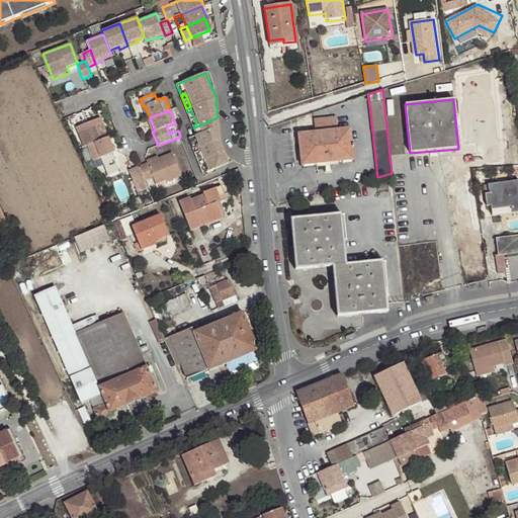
[(187,112),(193,125),(196,123),(191,110),(187,112)]
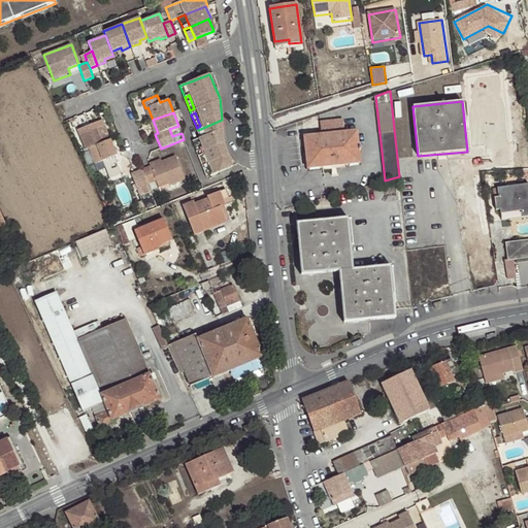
[(234,167),(229,155),(225,144),(222,120),(198,130),(201,138),(193,141),(197,152),(201,150),(206,163),(202,164),(206,173),(211,171),(213,175),(234,167)]
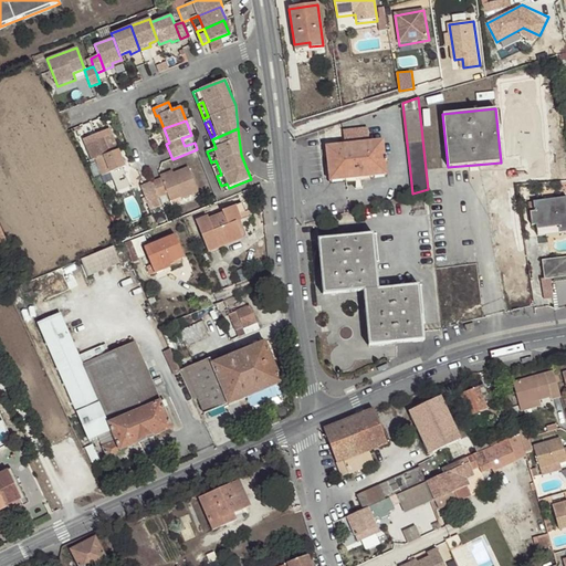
[(385,158),(383,140),(369,142),(368,128),(343,132),(345,145),(326,147),(328,164),(356,161),(385,158)]
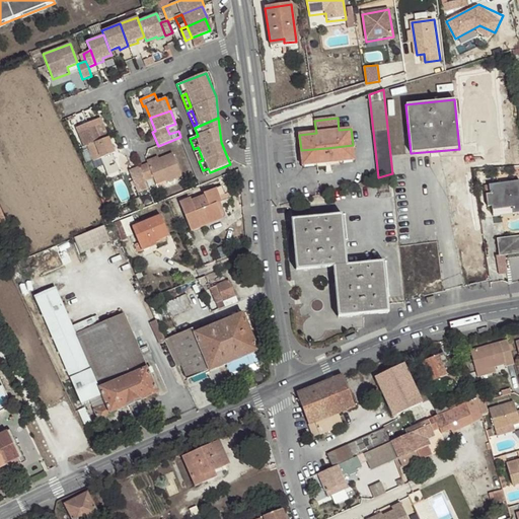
[(101,159),(104,166),(116,162),(113,154),(116,153),(108,137),(100,140),(93,122),(76,128),(84,147),(86,146),(93,162),(101,159)]
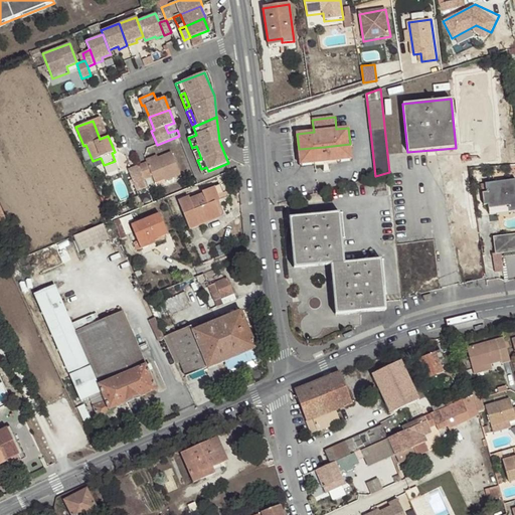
[(350,144),(324,147),(326,162),(352,159),(350,144)]
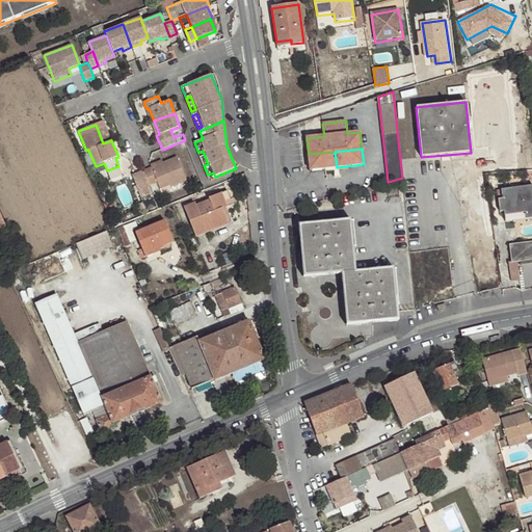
[(203,151),(198,153),(204,165),(208,164),(203,151)]
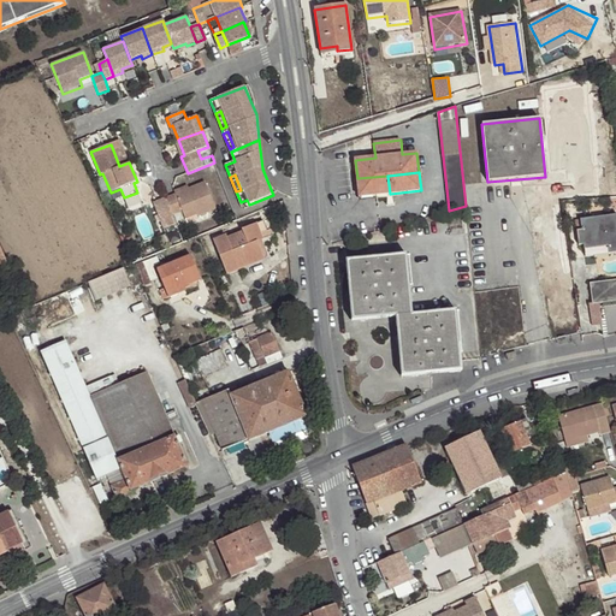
[(359,196),(390,194),(388,176),(357,178),(359,196)]
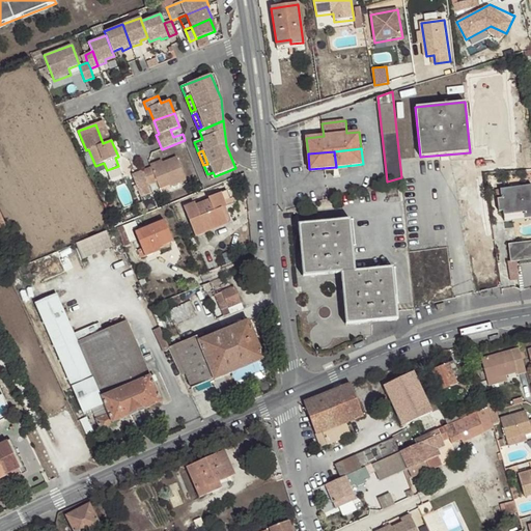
[(186,180),(176,157),(163,163),(151,167),(142,170),(148,186),(157,183),(158,186),(168,182),(169,185),(170,187),(186,180)]
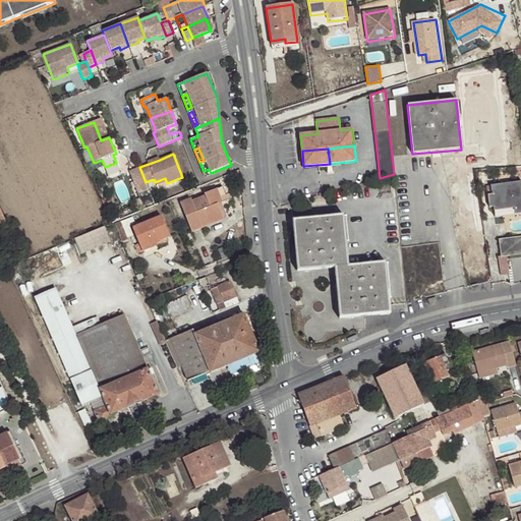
[(129,171),(137,192),(148,188),(146,182),(139,167),(129,171)]
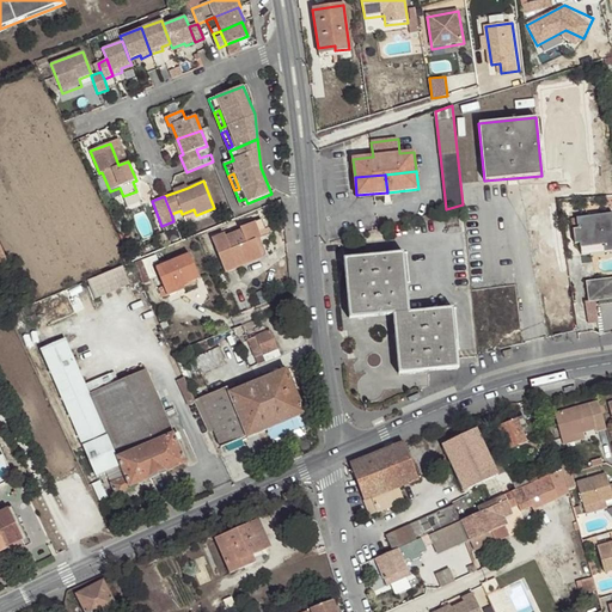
[(611,251),(611,213),(576,218),(577,228),(573,230),(575,244),(580,244),(580,249),(603,245),(604,252),(611,251)]
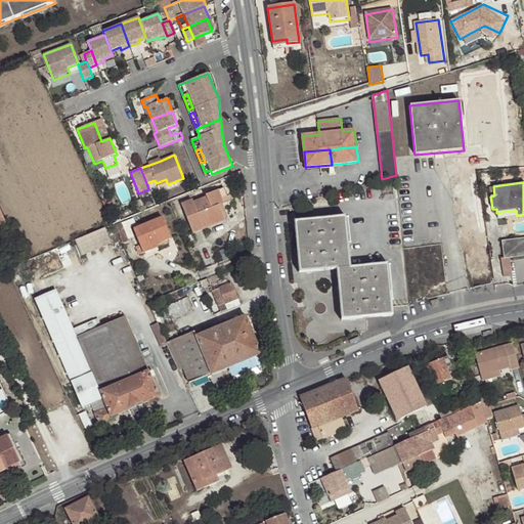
[(201,225),(223,216),(219,206),(224,205),(218,190),(205,195),(206,198),(193,203),(192,201),(181,205),(193,234),(203,230),(201,225)]
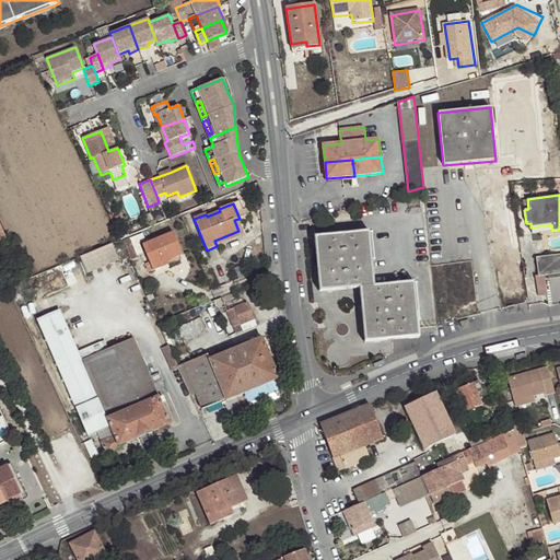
[(241,236),(238,231),(214,241),(217,246),(241,236)]
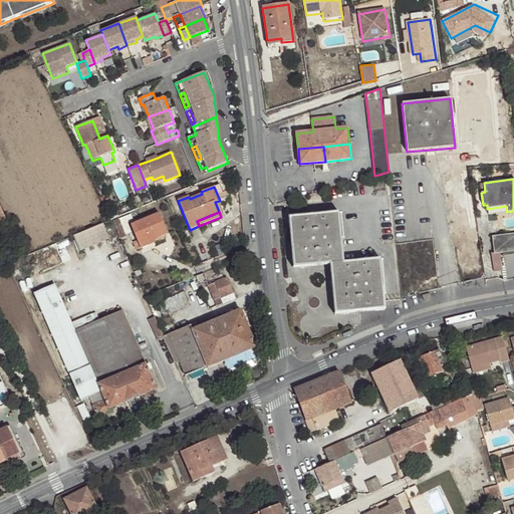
[(289,218),(294,267),(344,263),(341,238),(344,238),(342,212),(289,218)]
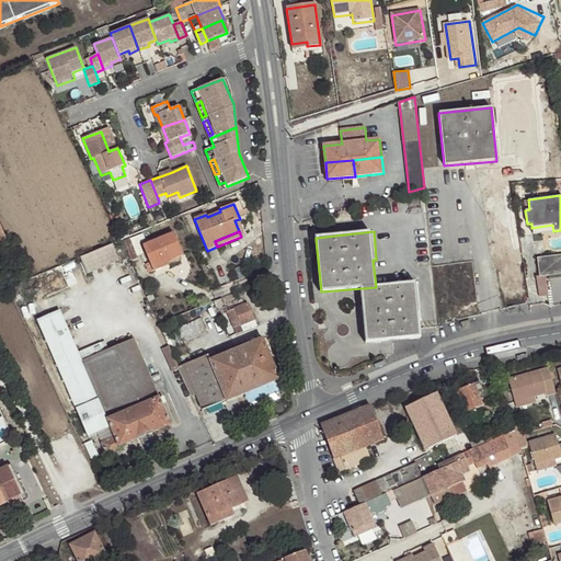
[(183,255),(174,232),(142,244),(150,263),(146,264),(149,273),(170,264),(169,261),(183,255)]
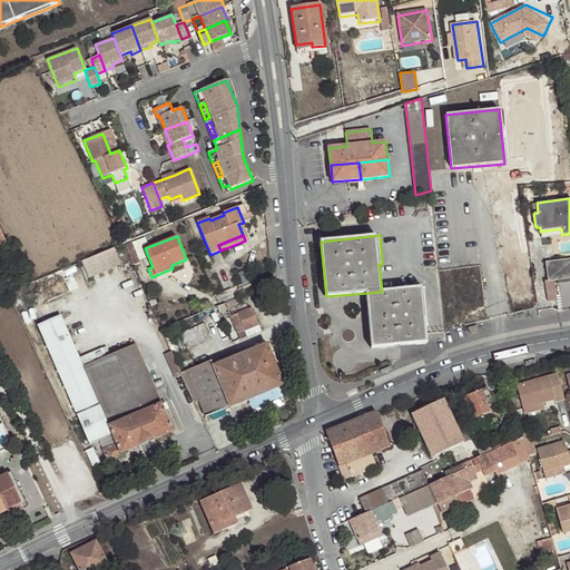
[(140,263),(133,242),(126,245),(134,265),(140,263)]
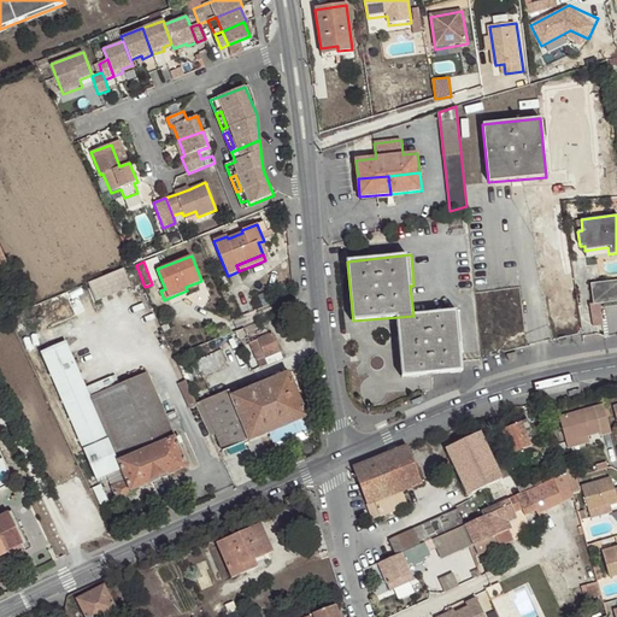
[(130,286),(123,268),(89,282),(97,299),(130,286)]
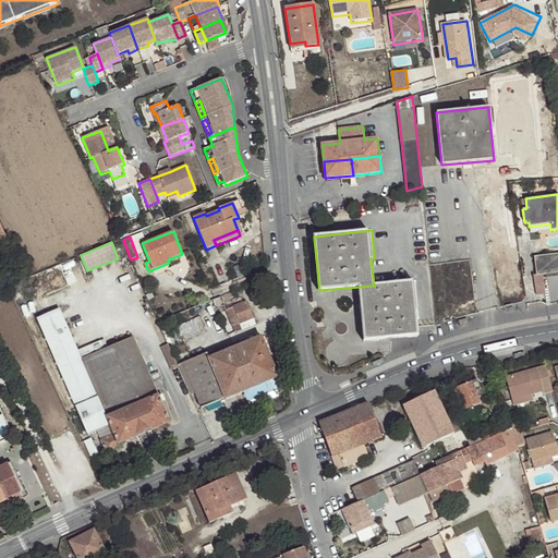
[(536,275),(557,273),(557,253),(534,256),(536,275)]
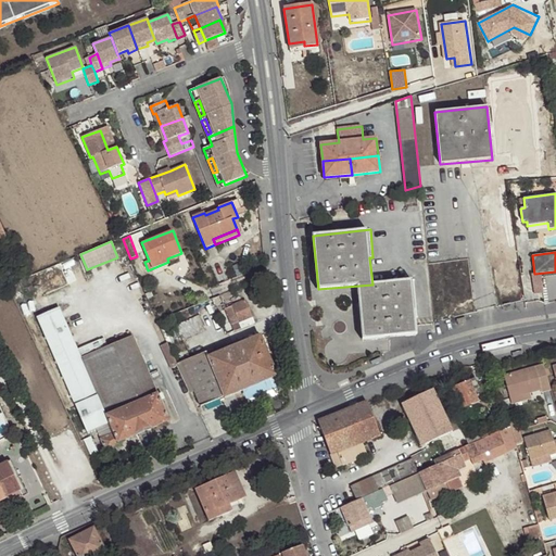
[(414,280),(357,286),(362,340),(416,335),(413,308),(417,307),(414,280)]
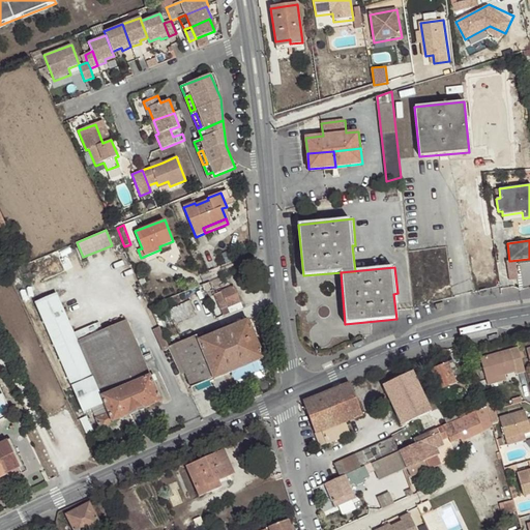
[(243,308),(233,286),(213,295),(219,311),(228,307),(230,314),(243,308)]
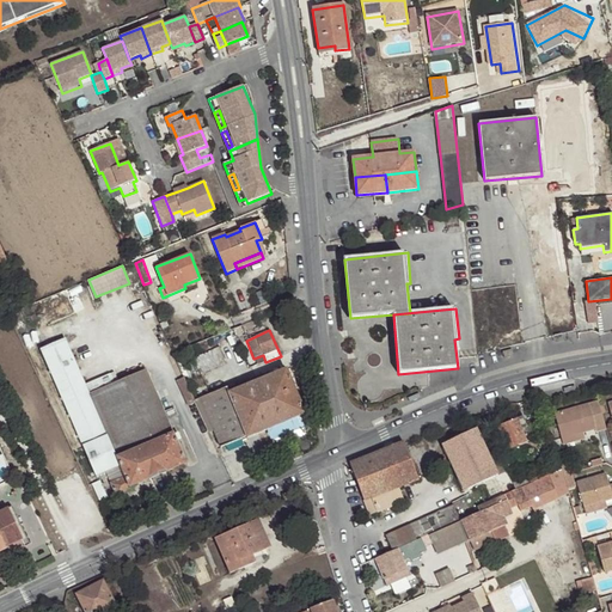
[(129,488),(187,464),(146,369),(90,395),(66,338),(41,349),(96,477),(121,467),(122,472),(126,478),(111,484),(116,497),(130,491),(129,488)]
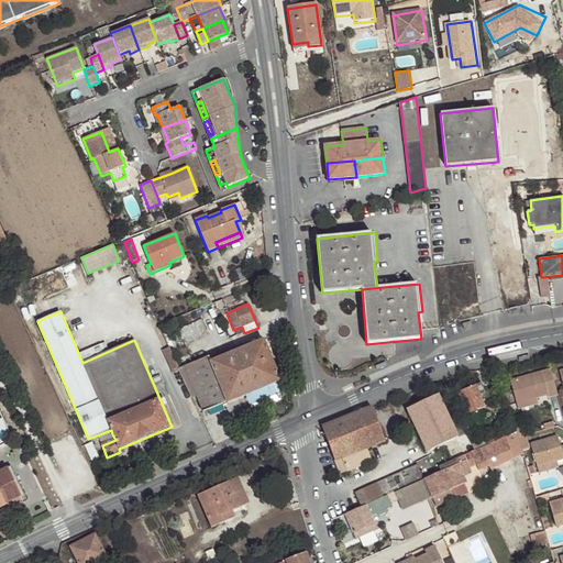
[(217,329),(210,316),(177,330),(184,344),(217,329)]
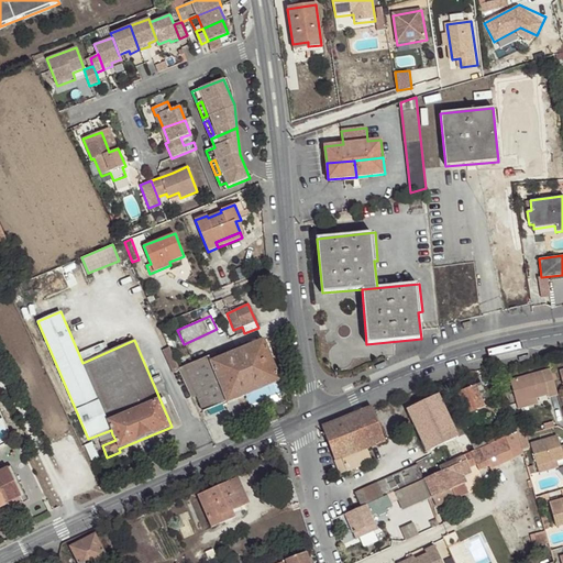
[(218,359),(235,400),(282,382),(264,340),(218,359)]
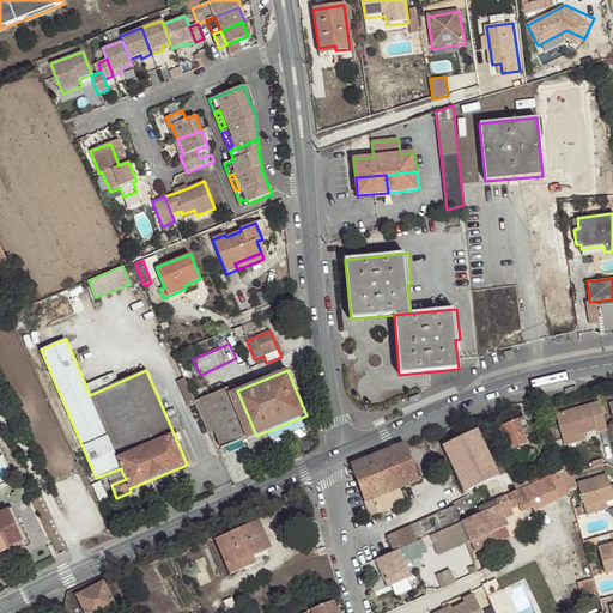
[(180,382),(190,406),(196,404),(196,402),(184,380),(180,382)]
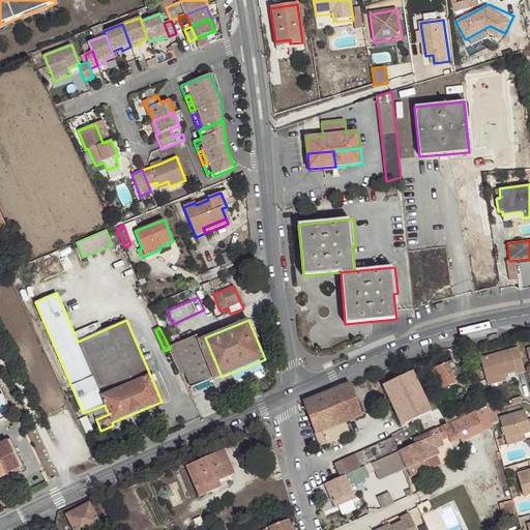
[(222,377),(205,337),(203,333),(170,348),(170,349),(181,375),(185,373),(192,386),(213,378),(214,380),(222,377)]
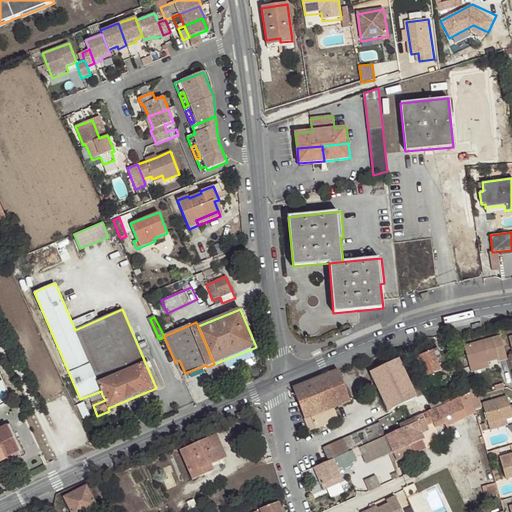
[(499,362),(507,360),(503,347),(501,339),(500,336),(463,346),(469,368),(488,362),(498,360),(499,362)]
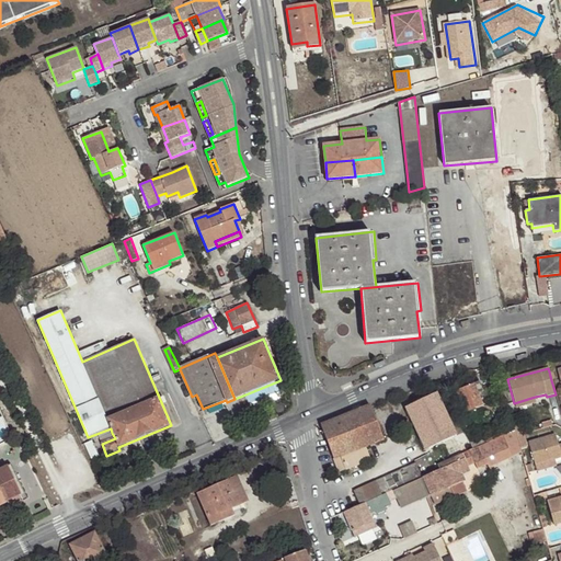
[(483,391),(480,382),(455,391),(468,422),(483,416),(481,408),(483,407),(479,393),(483,391)]
